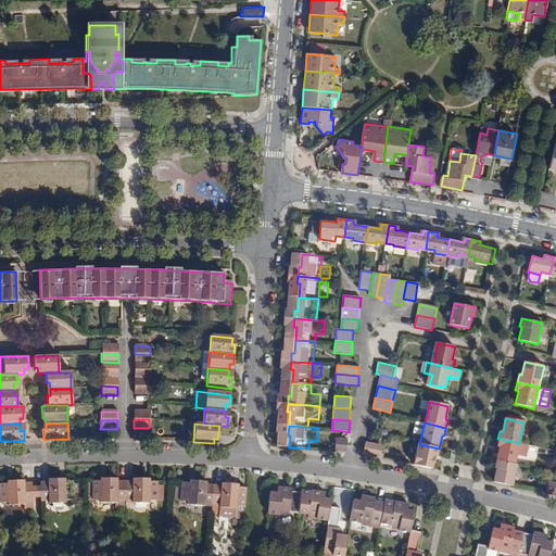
[(143,439),(143,428),(134,428),(134,436),(137,436),(137,439),(143,439)]
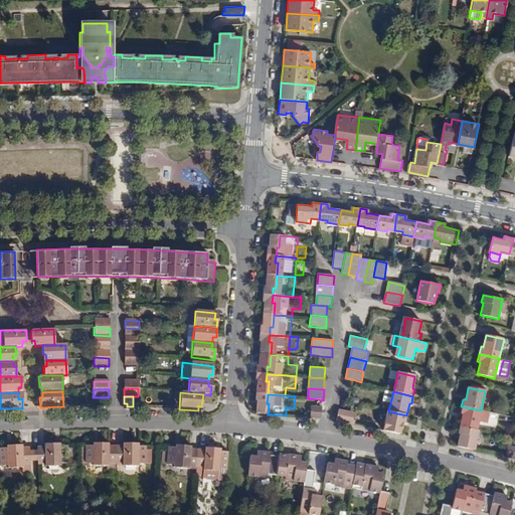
[(323,407),(319,407),(312,406),(311,417),(321,418),(323,407)]
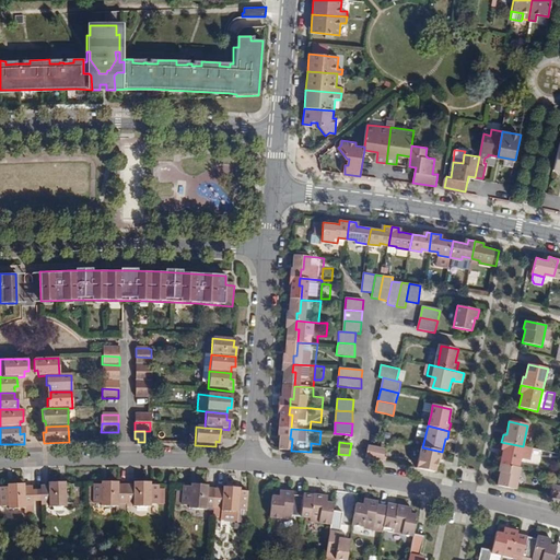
[(521,458),(523,446),(501,442),(499,451),(502,451),(500,464),(518,468),(521,458)]
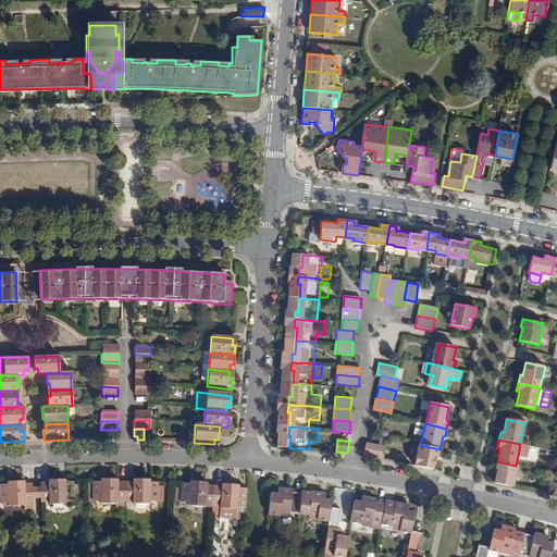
[(363,454),(381,458),(384,447),(376,445),(366,443),(363,454)]
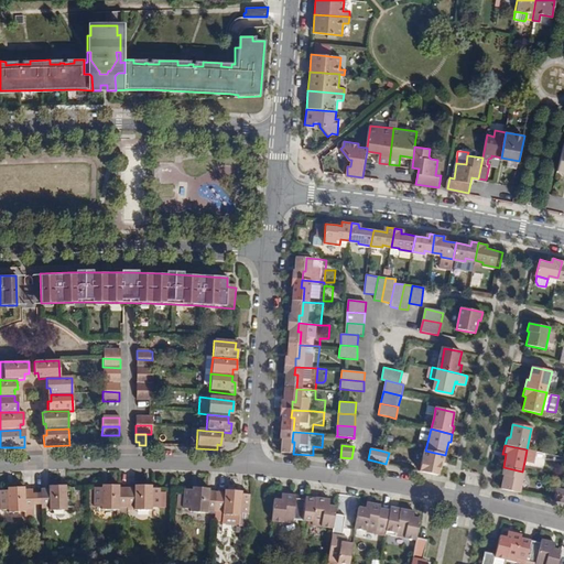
[(533,452),(527,449),(524,462),(531,463),(533,452)]
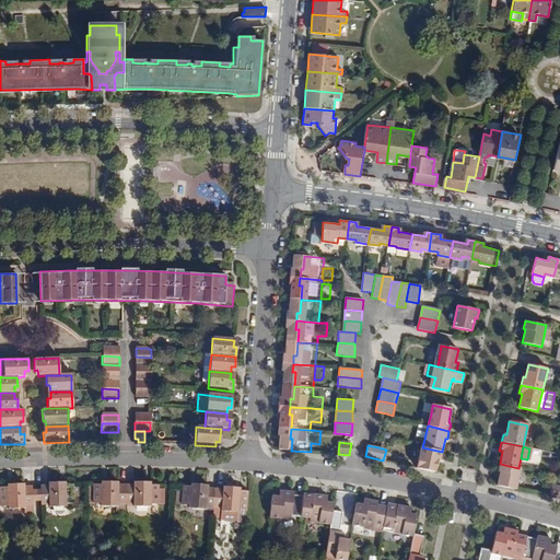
[(440,461),(442,452),(422,447),(421,447),(416,468),(435,473),(438,461),(440,461)]
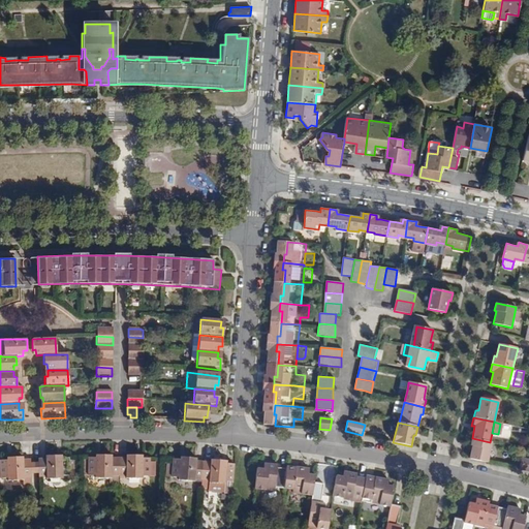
[(490,442),(472,438),(470,446),(472,447),(470,459),(487,462),(492,442),(490,442)]
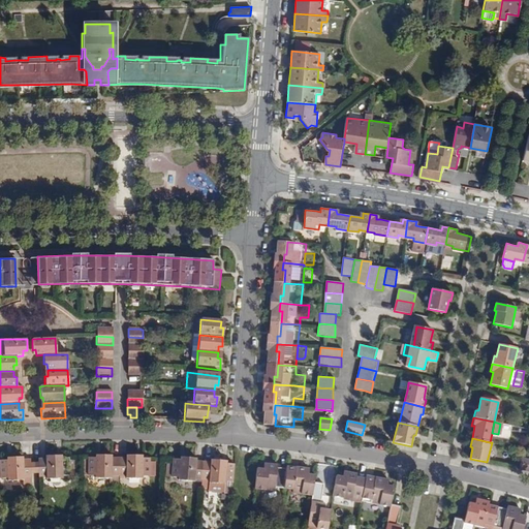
[(118,478),(118,460),(111,460),(112,456),(100,456),(100,460),(94,460),(87,460),(87,461),(83,461),(83,477),(94,477),(95,481),(111,480),(111,478),(118,478)]
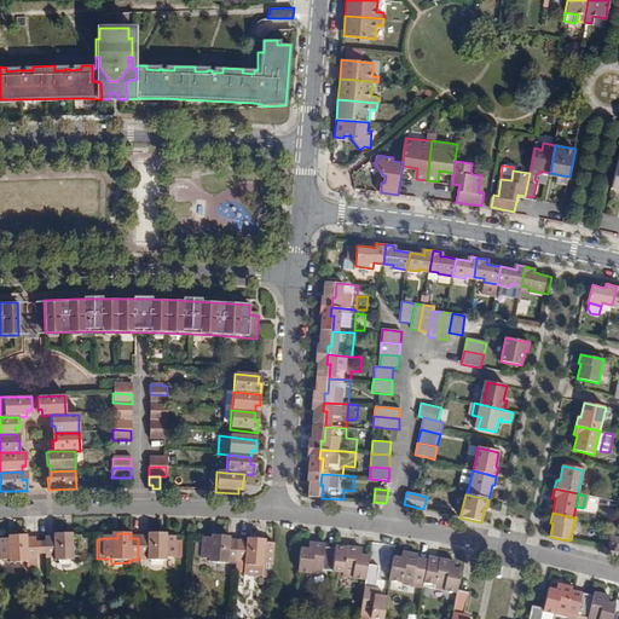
[(138,538),(138,560),(146,560),(146,563),(165,563),(165,561),(173,561),(174,554),(180,554),(180,543),(174,543),(174,538),(166,538),(160,538),(160,534),(146,533),(146,538),(138,538)]
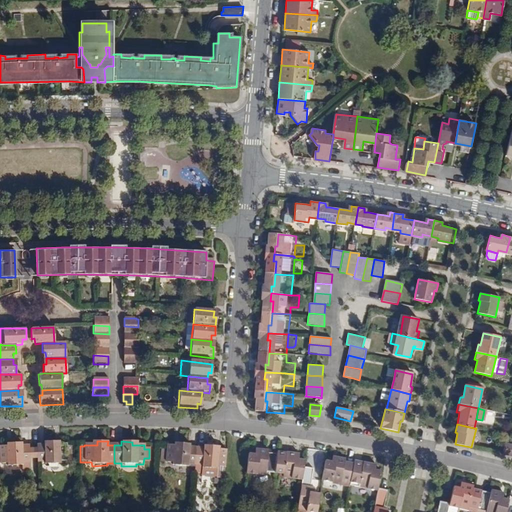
[(67,445),(60,445),(54,446),(54,442),(52,442),(44,442),(44,446),(37,446),(38,464),(44,464),(45,467),(61,466),(61,464),(71,463),(70,447),(67,447),(67,445)]
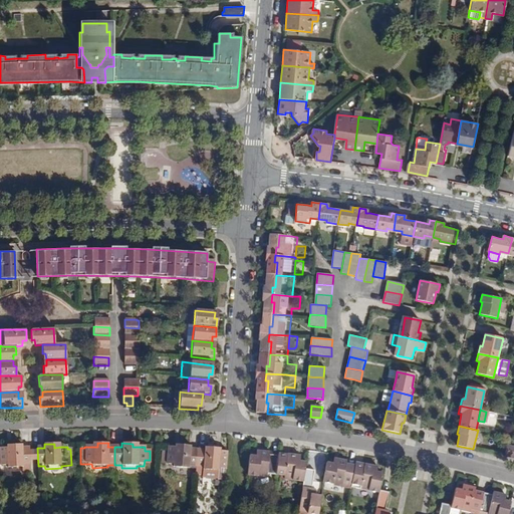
[(7,450),(0,450),(0,462),(0,468),(8,467),(8,470),(24,470),(24,475),(31,475),(30,448),(23,449),(23,445),(13,445),(13,449),(7,450)]
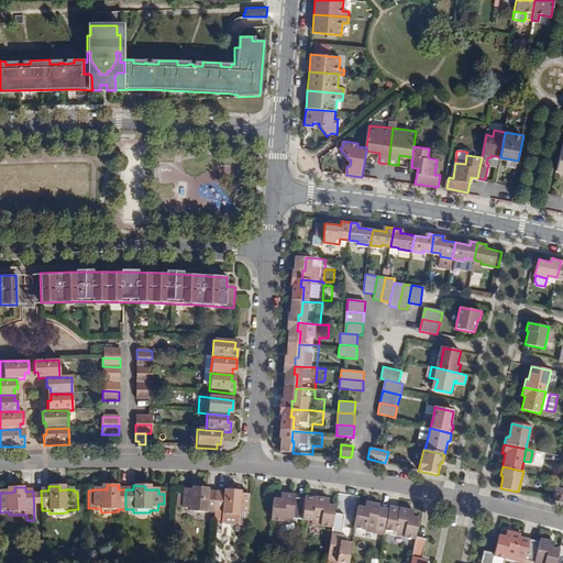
[(552,499),(562,501),(562,488),(560,488),(554,487),(552,499)]
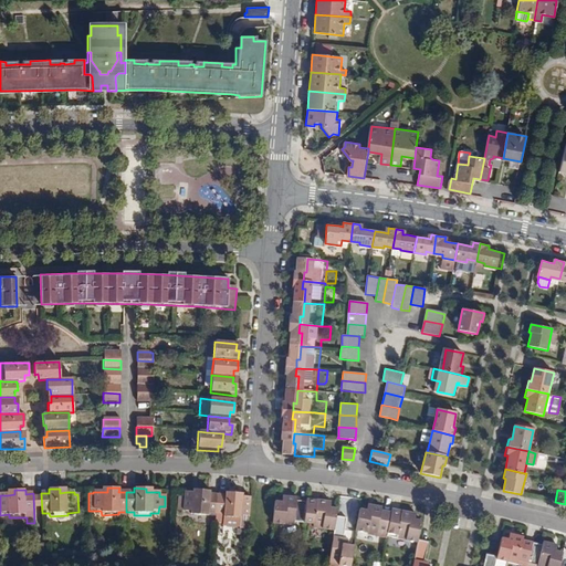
[(206,515),(215,516),(216,496),(208,496),(208,492),(197,491),(197,495),(190,495),(182,494),(181,499),(177,498),(176,506),(181,506),(180,513),(189,514),(189,517),(206,519),(206,515)]
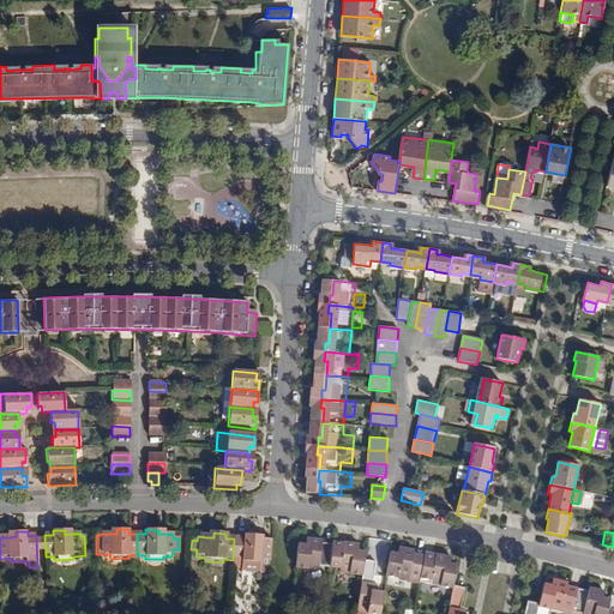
[(234,539),(233,560),(241,560),(241,564),(259,565),(259,563),(270,564),(271,541),(263,541),(256,540),(256,536),(244,535),(244,539),(234,539)]
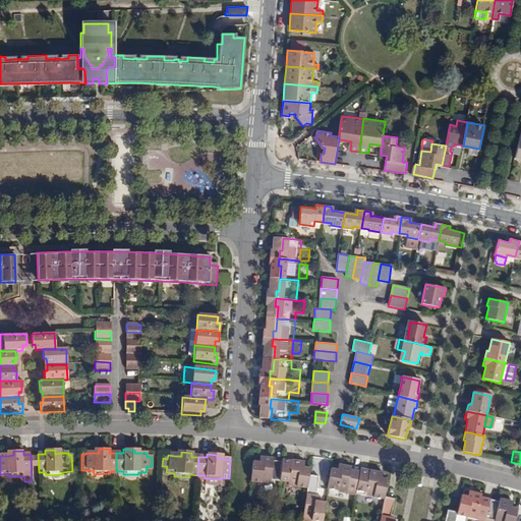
[(271,481),(280,482),(282,462),(274,461),(274,458),(264,457),(264,463),(259,462),(252,462),(250,481),(271,483),(271,481)]
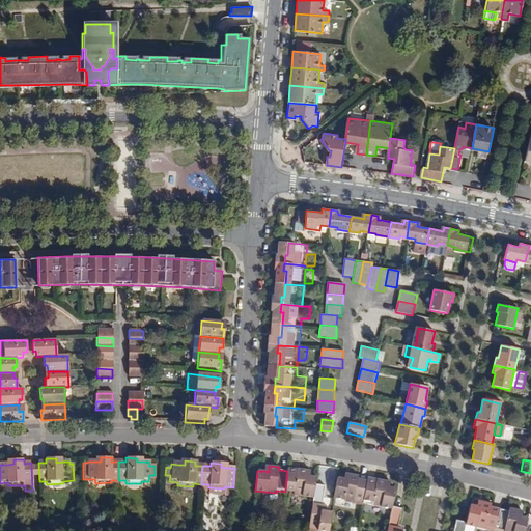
[(294,496),(313,498),(315,485),(316,478),(310,477),(306,476),(306,471),(296,469),(296,472),(287,471),(285,492),(294,493),(294,496)]
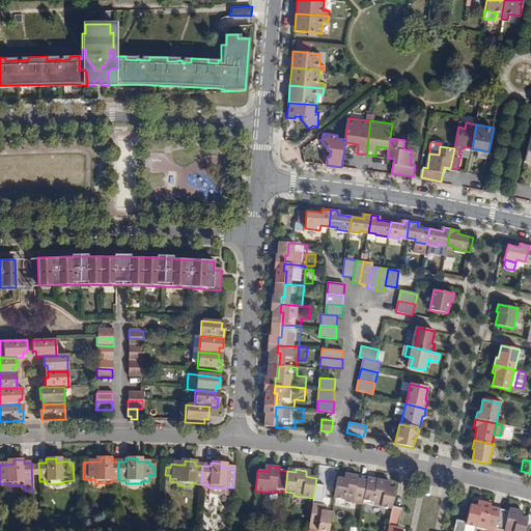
[(363,500),(367,481),(359,480),(359,477),(348,475),(347,481),(343,480),(337,479),(334,499),(363,504),(363,500)]
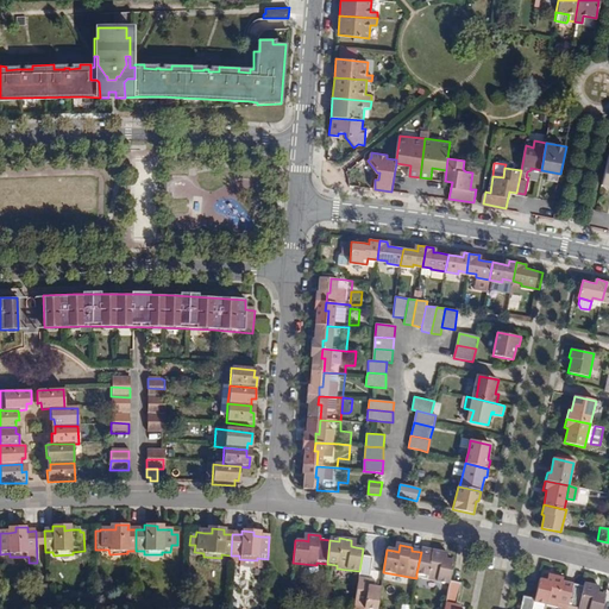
[(449,584),(450,582),(453,562),(446,560),(441,559),(443,552),(432,551),(431,554),(421,552),(416,573),(427,576),(426,581),(449,584)]
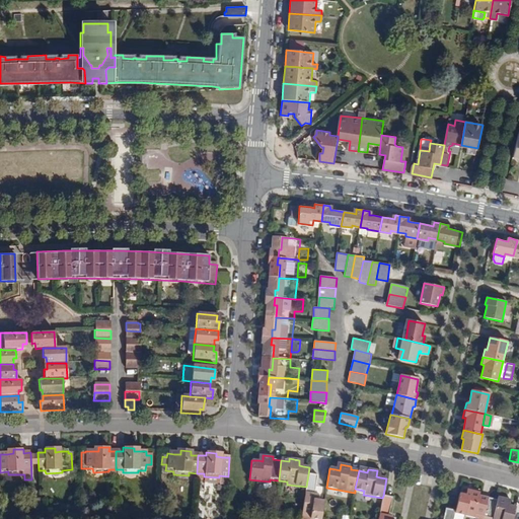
[(308,474),(306,487),(301,517),(300,518),(320,518),(324,501),(318,500),(313,499),(314,494),(317,475),(308,474)]
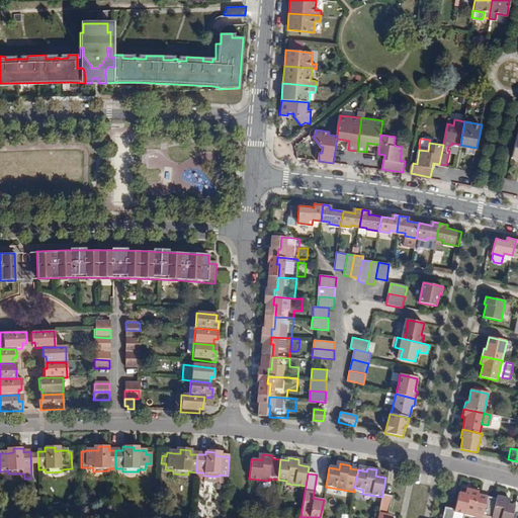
[(483,515),(488,497),(479,495),(480,492),(469,490),(468,495),(465,494),(459,493),(454,510),(454,512),(473,517),(475,513),(483,515)]
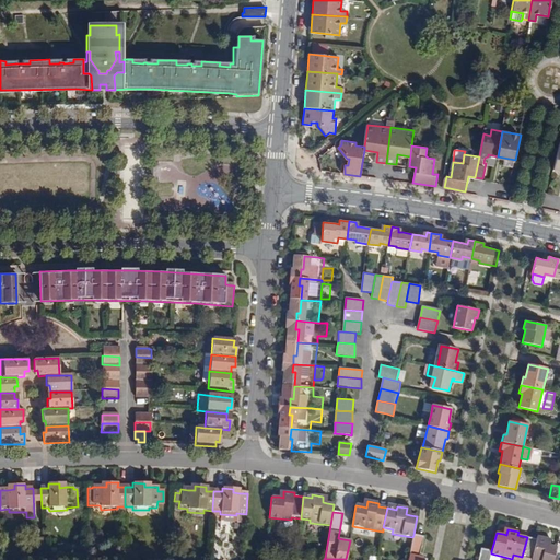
[(423,537),(413,535),(412,537),(408,559),(419,559),(420,557),(423,537)]
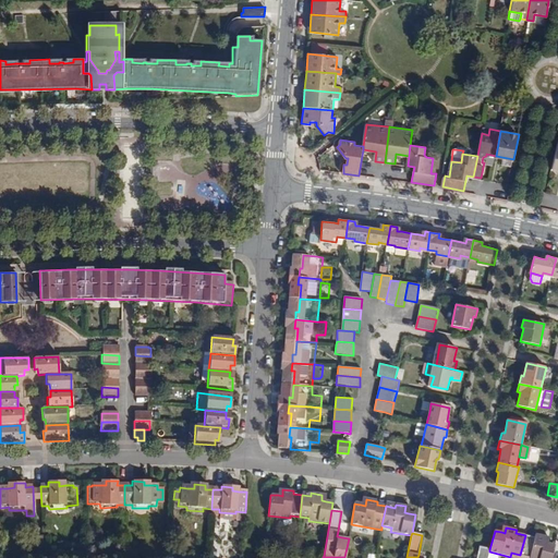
[(525,535),(520,555),(530,557),(529,557),(552,557),(555,546),(549,545),(545,544),(546,537),(535,534),(535,538),(525,535)]
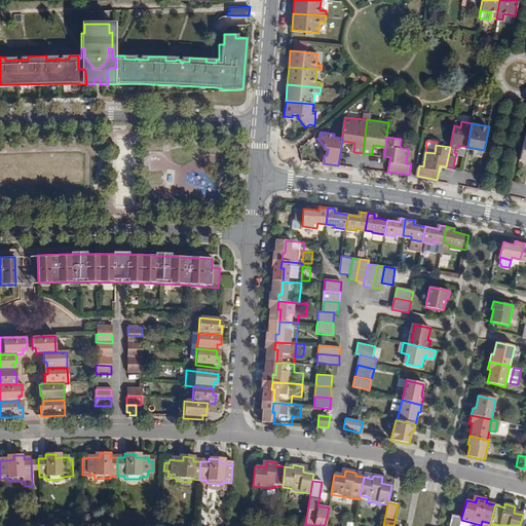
[(40,508),(32,509),(33,520),(41,520),(40,508)]
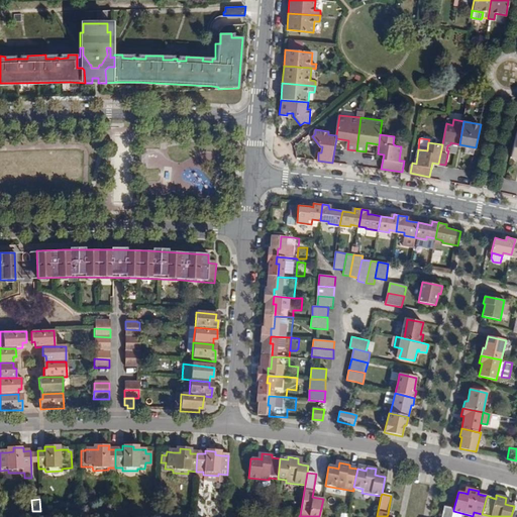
[(451,516),(453,511),(453,509),(445,507),(442,516),(451,516)]
